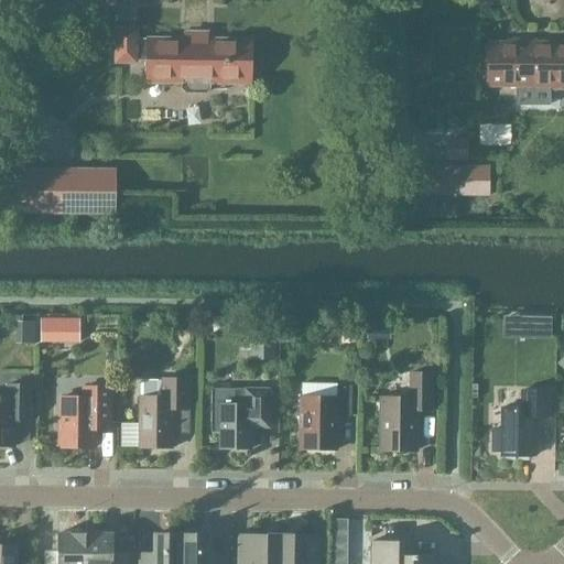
[(204,93),(207,89),(207,84),(249,84),(250,40),(206,40),(206,35),(184,35),(184,40),(134,39),(134,30),(115,30),(114,63),(134,63),(134,61),(145,61),(145,83),(181,83),(181,88),(184,93),(204,93)]
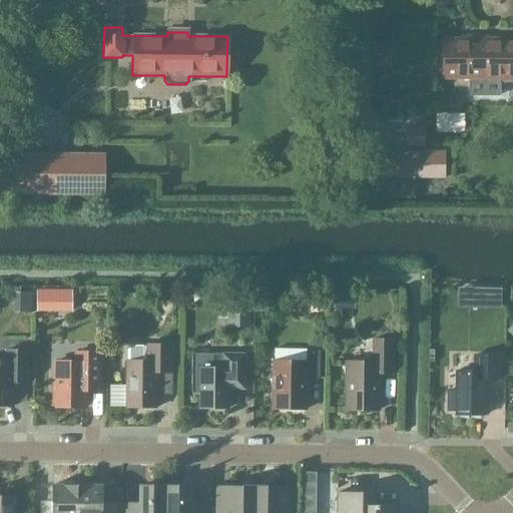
[(512,38),(442,39),(442,79),(512,78),(512,38)]
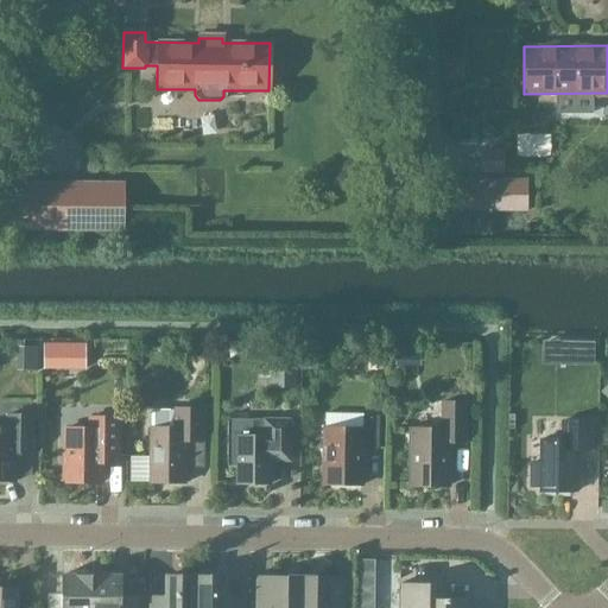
[(453,211),(527,213),(527,178),(454,178),(453,211)]
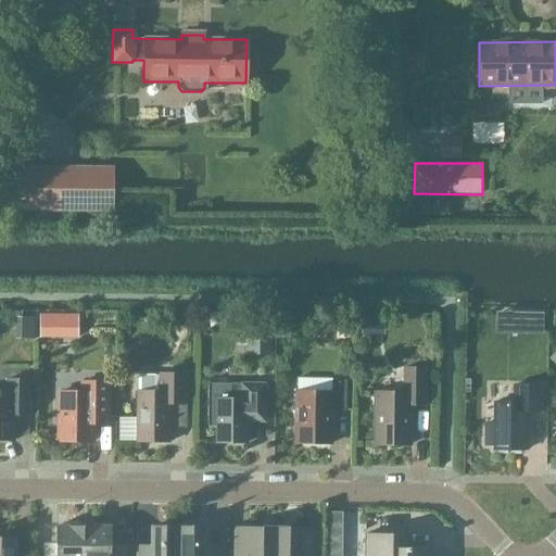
[(111,167),(93,167),(0,166),(0,210),(111,211),(111,167)]
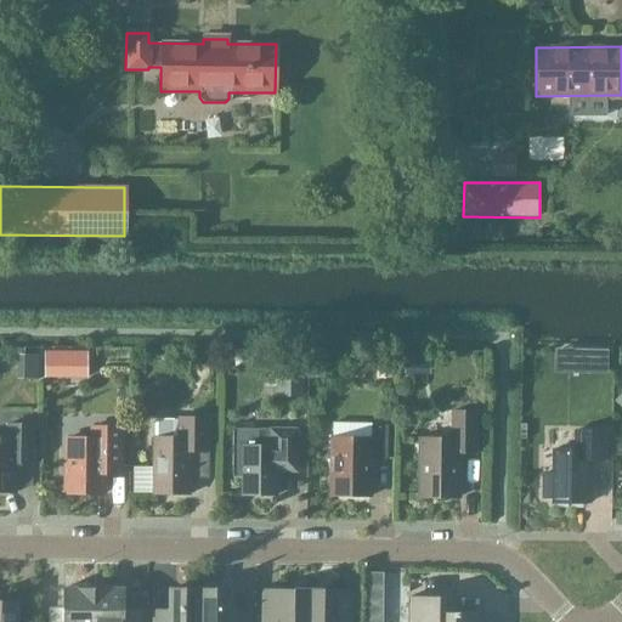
[(0,378),(23,377),(22,361),(0,362),(0,378)]
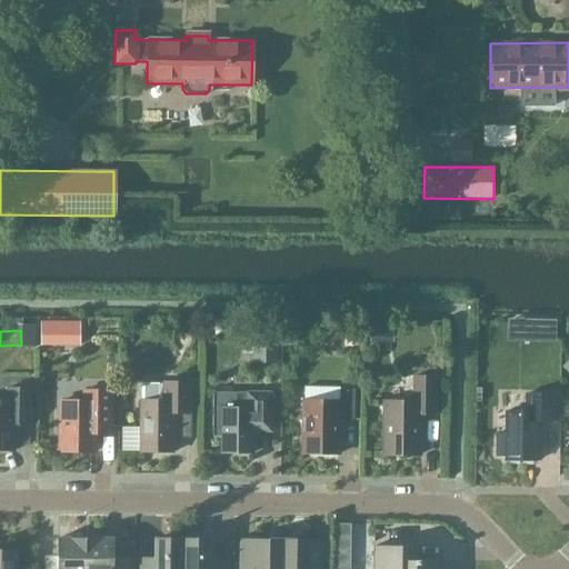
[(277,363),(278,335),(252,335),(252,363),(277,363)]
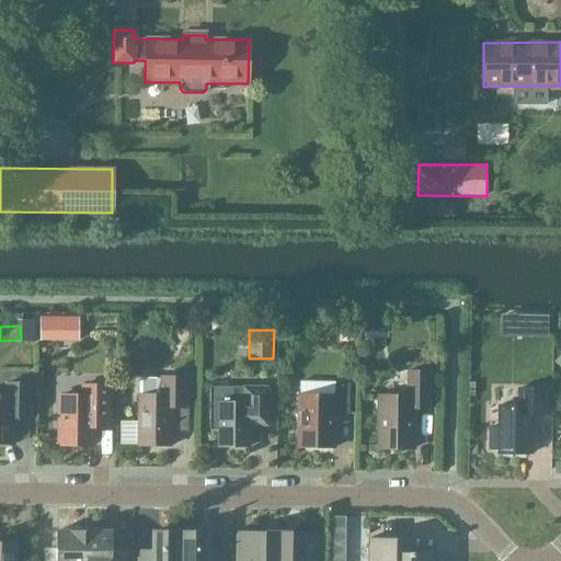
[(427,409),(428,371),(407,370),(407,397),(378,396),(377,448),(413,448),(413,409),(427,409)]
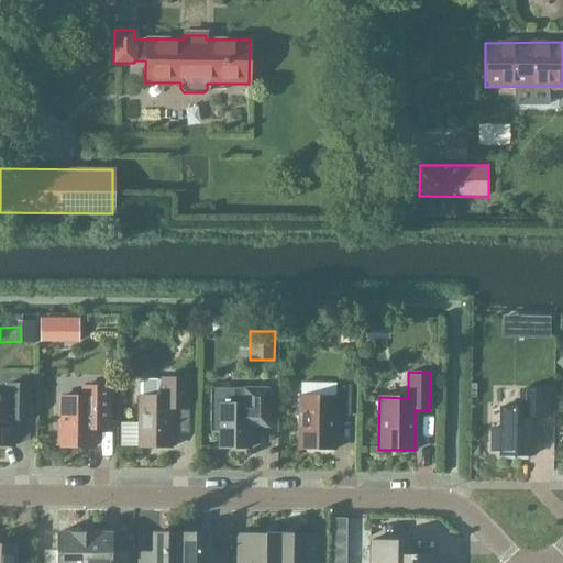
[(187,409),(187,378),(161,378),(161,379),(139,379),(139,396),(138,448),(170,448),(172,421),(173,421),(173,409),(187,409)]
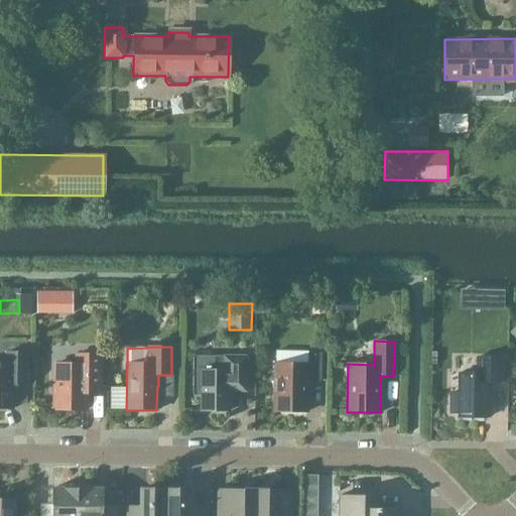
[(26,384),(26,352),(6,352),(6,362),(0,362),(0,408),(12,408),(12,384),(26,384)]
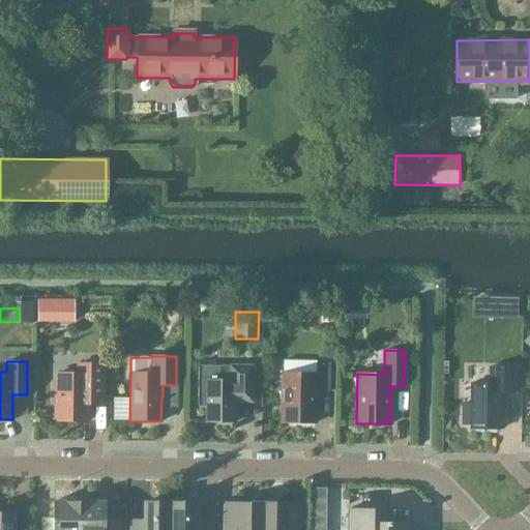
[(281,422),(315,422),(316,391),(329,391),(329,362),(316,362),(315,374),(282,373),(281,422)]
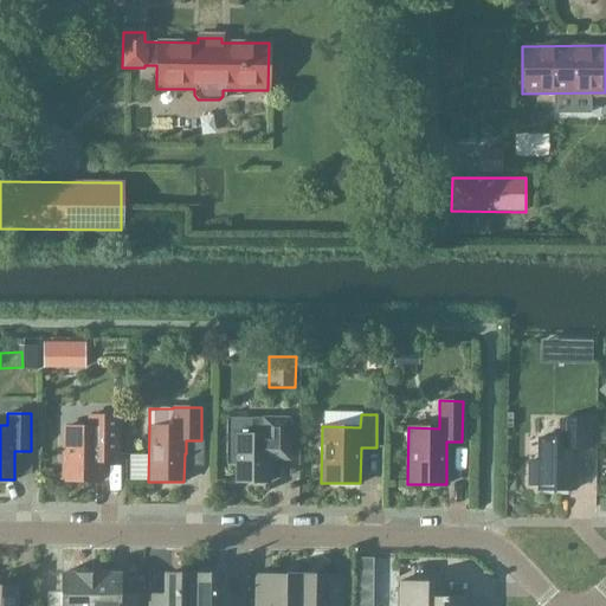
[(226,416),(225,464),(227,464),(227,463),(234,463),(234,482),(269,482),(269,447),(288,447),(288,418),(227,418),(227,416),(226,416)]
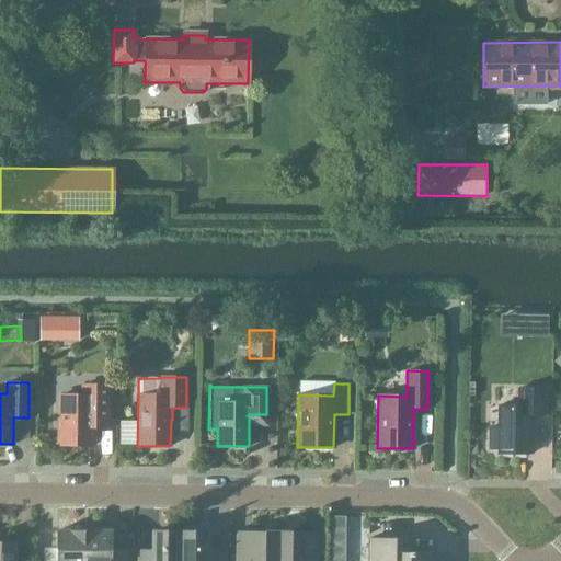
[(109,427),(110,386),(81,386),(80,396),(59,396),(58,445),(93,445),(93,427),(109,427)]
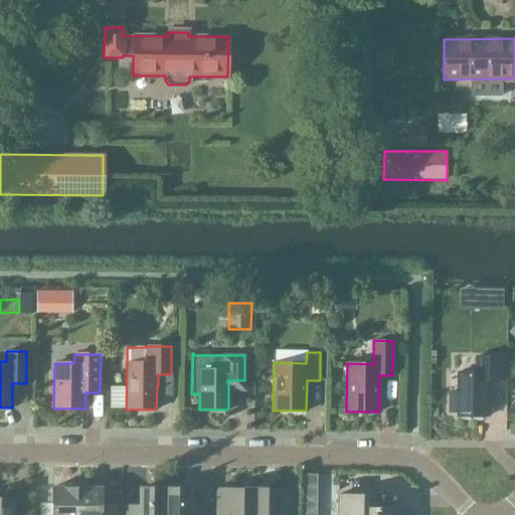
[(449,392),(449,412),(457,412),(456,416),(485,416),(486,381),(500,381),(500,357),(475,357),(475,372),(457,372),(457,392),(449,392)]
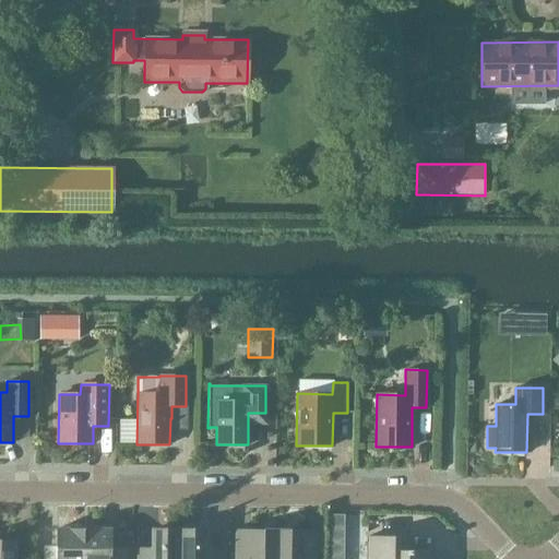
[(82,558),(83,528),(57,528),(57,551),(43,551),(42,558),(82,558)]
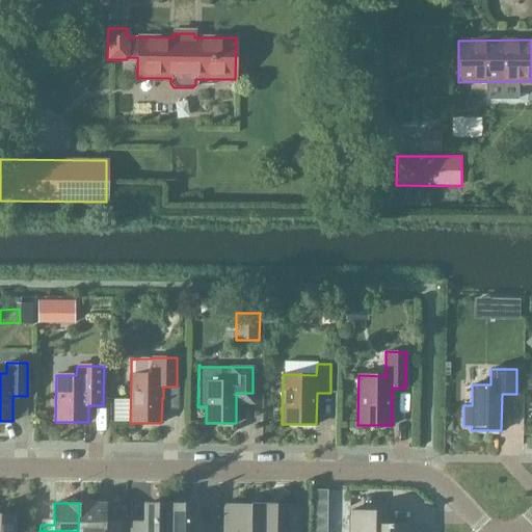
[(121,531),(121,526),(105,525),(105,503),(79,503),(78,531),(121,531)]
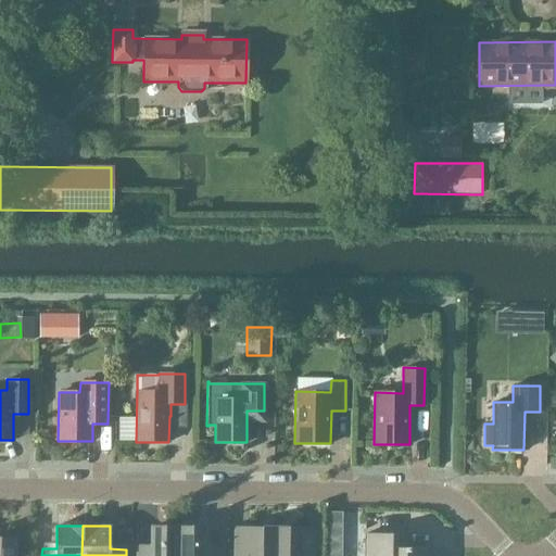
[(177,555),(178,527),(151,527),(151,545),(137,545),(137,555),(177,555)]
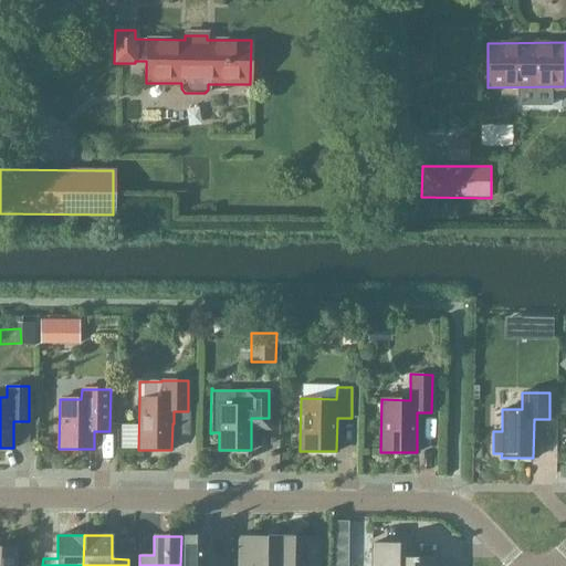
[(210,556),(210,536),(181,536),(180,565),(224,565),(226,556),(210,556)]
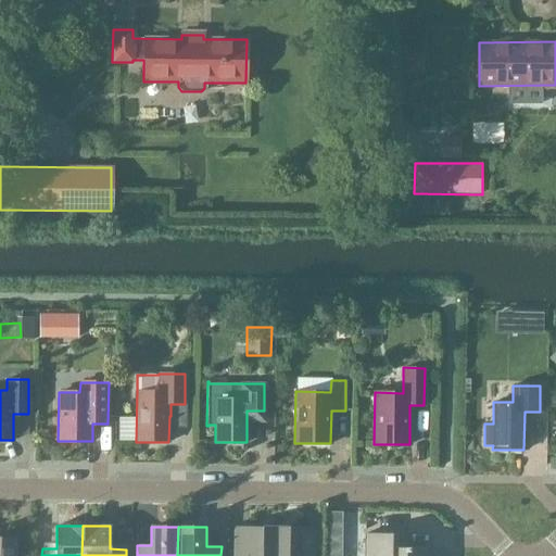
[(274,555),(275,528),(235,528),(234,555),(274,555)]
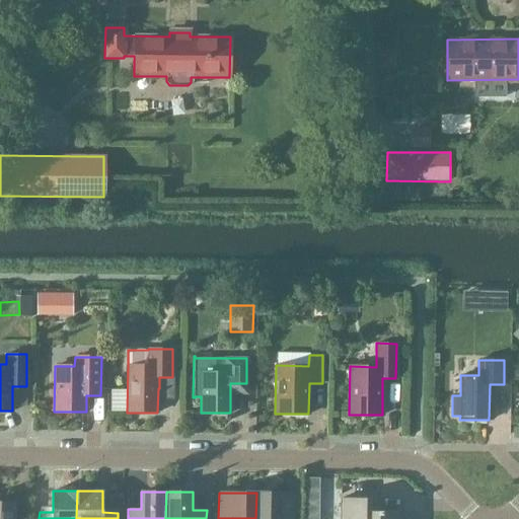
[(293,518),(294,493),(256,493),(255,518),(293,518)]
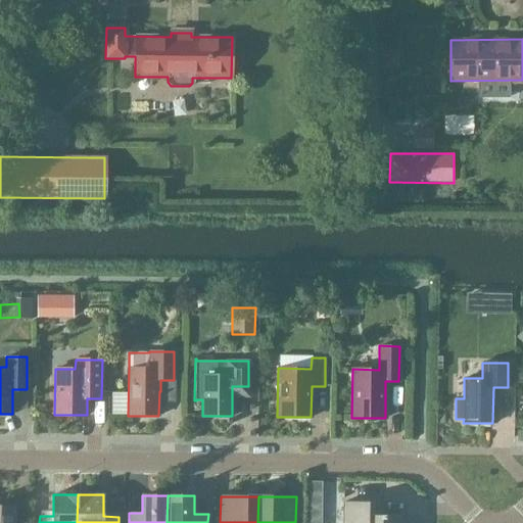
[(400,522),(401,516),(382,515),(382,503),(343,502),(343,522),(344,522),(400,522)]
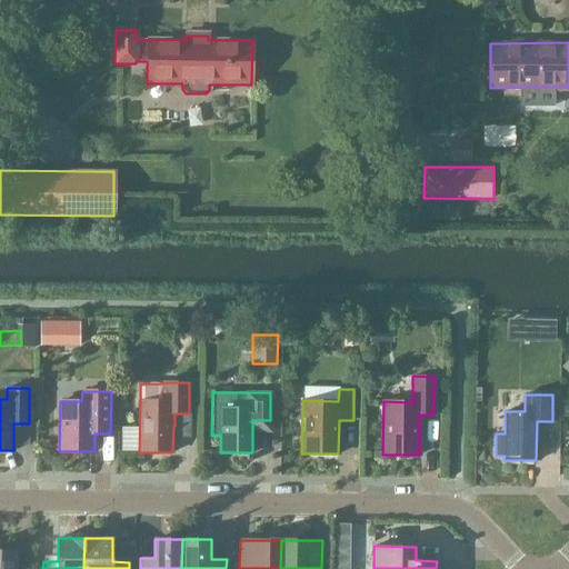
[(0,568),(13,568),(15,550),(0,550),(0,568)]
